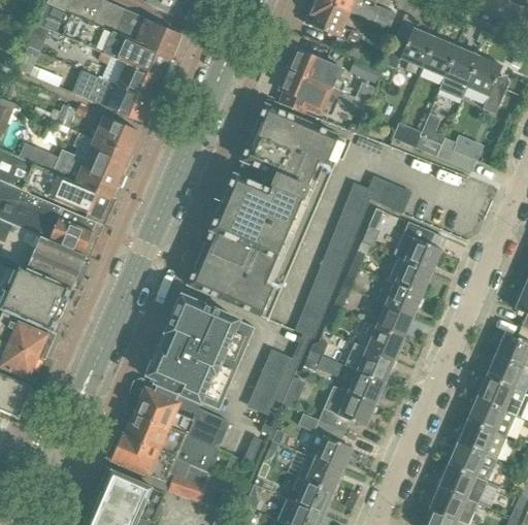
[(46,0),(46,1),(172,56),(180,35),(144,20),(146,18),(106,0),(46,0)]
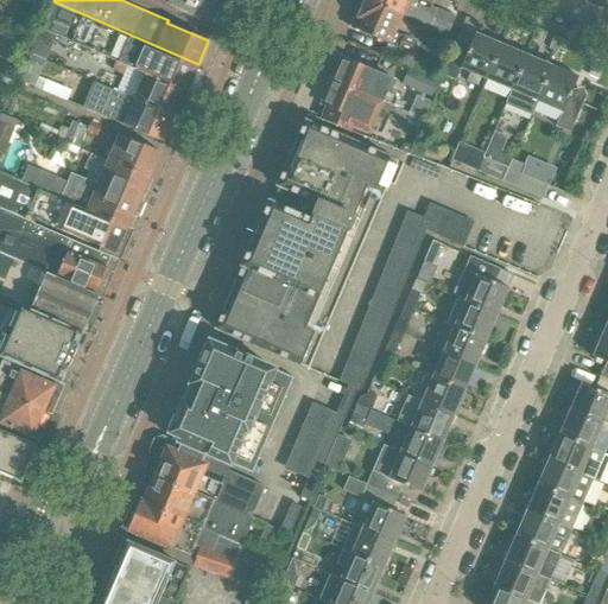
[(176,6),(197,14),(198,12),(210,17),(216,4),(222,6),(225,0),(164,0),(164,1),(176,6)]
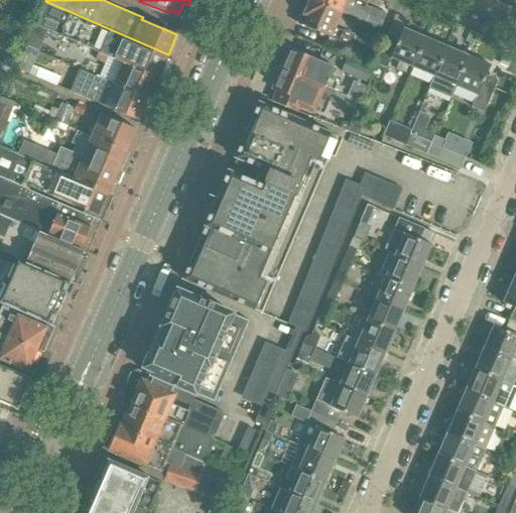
[(304,0),(296,20),(349,42),(353,33),(334,25),(341,10),(316,0),(304,0)]
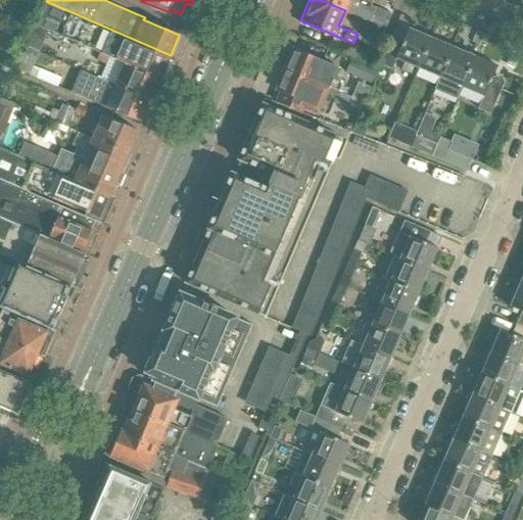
[(321,0),(345,10),(369,20),(375,5),(371,3),(372,0),(321,0)]
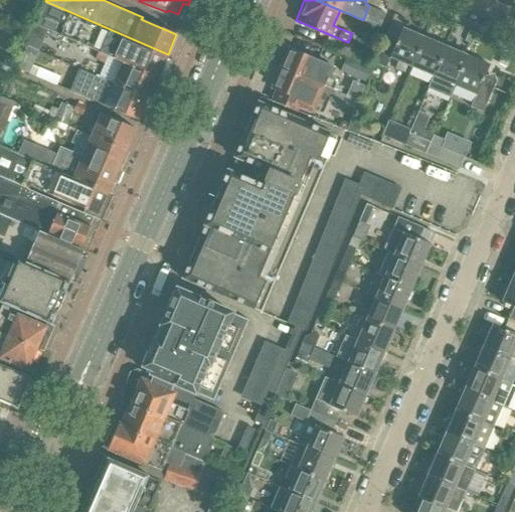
[(45,1),(36,22),(99,49),(98,50),(159,76),(168,54),(45,1)]
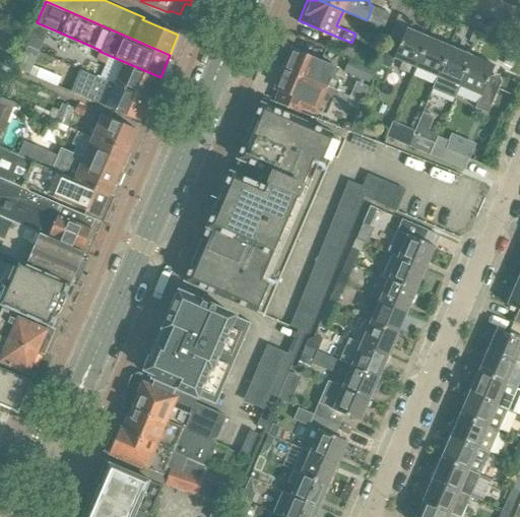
[(368,19),(383,26),(389,12),(374,5),(368,19)]
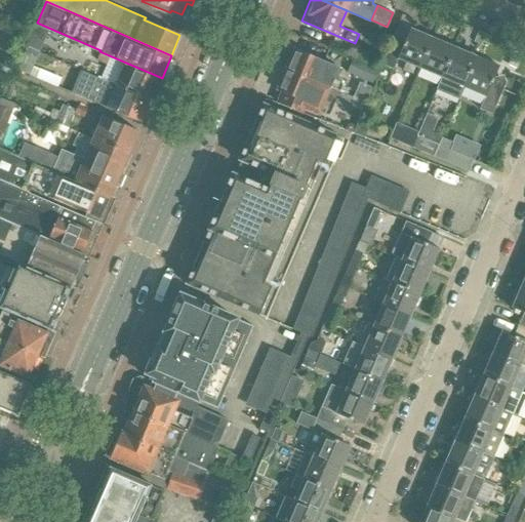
[(24,43),(28,45),(39,50),(48,29),(33,22),(24,43)]
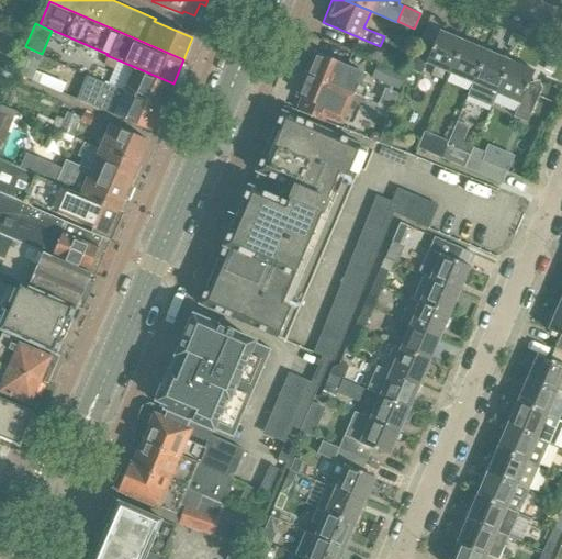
[(405,75),(402,84),(414,88),(420,73),(425,62),(434,65),(430,73),(441,77),(445,69),(449,71),(463,40),(439,29),(434,42),(422,36),(408,67),(406,75),(405,75)]
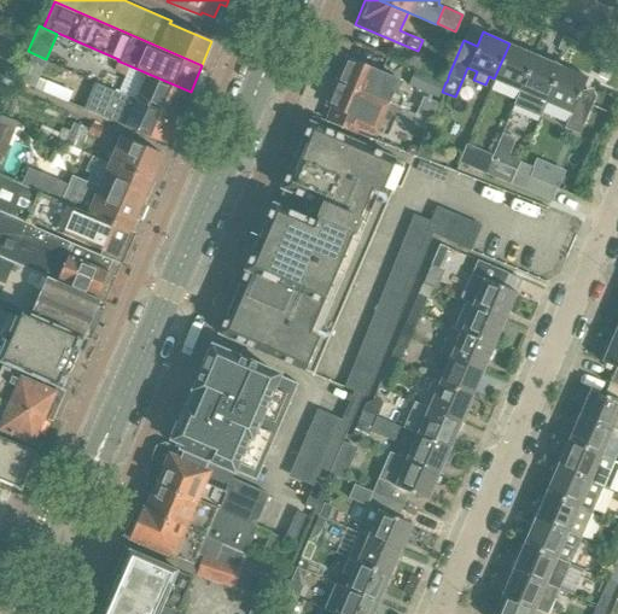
[(509,44),(494,79),(519,89),(520,89),(535,54),(509,44)]
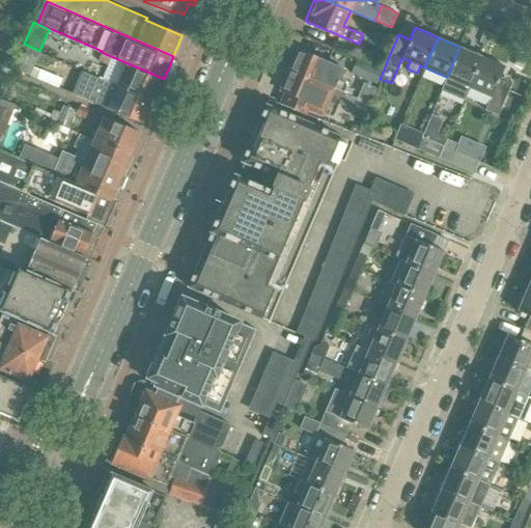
[(28,46),(18,68),(30,74),(39,51),(28,46)]
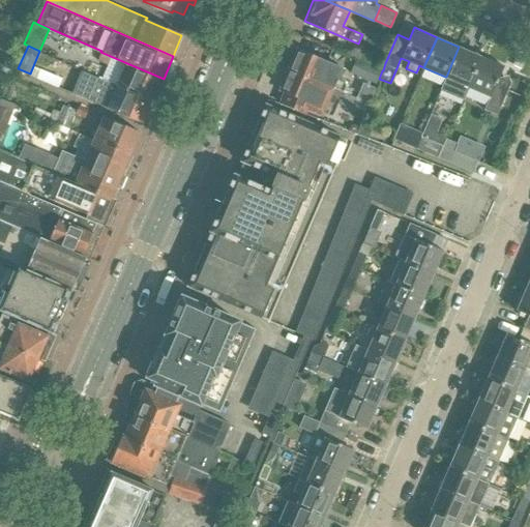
[(445,77),(440,88),(463,97),(468,86),(480,56),(459,47),(446,77),(445,77)]
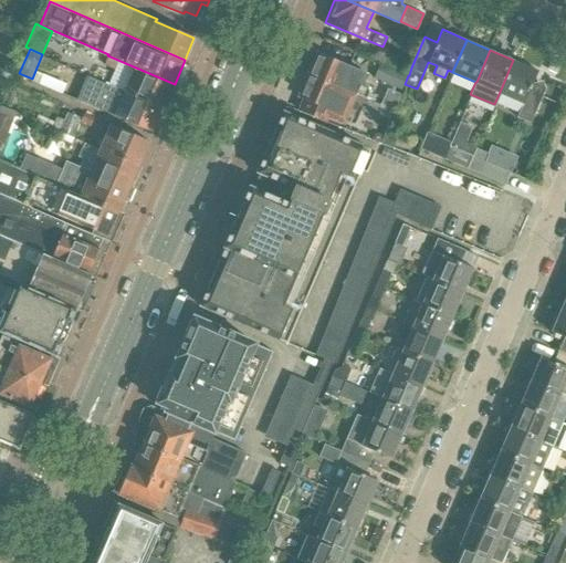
[(317,51),(308,73),(317,76),(365,97),(370,85),(374,76),(374,75),(348,64),(317,51)]
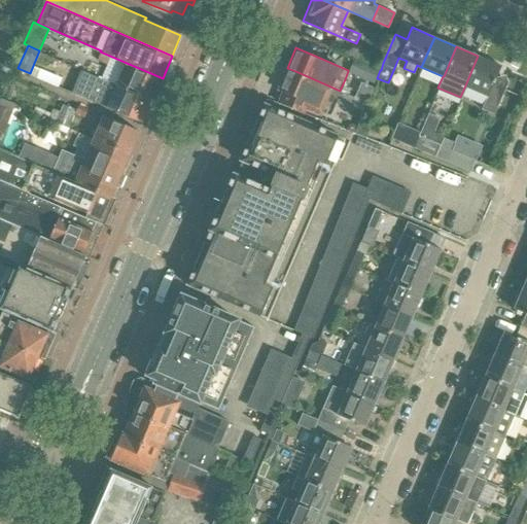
[(100,51),(97,58),(107,63),(101,76),(153,99),(160,84),(163,78),(100,51)]
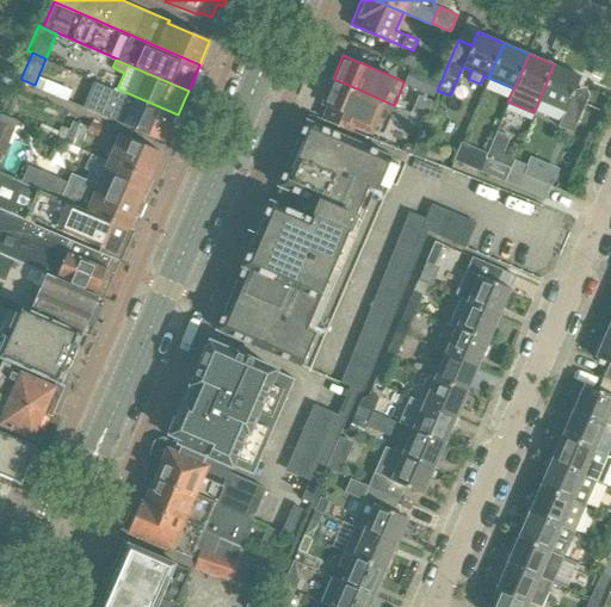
[(554,64),(539,99),(565,110),(559,124),(574,130),(590,94),(575,87),(580,75),(554,64)]
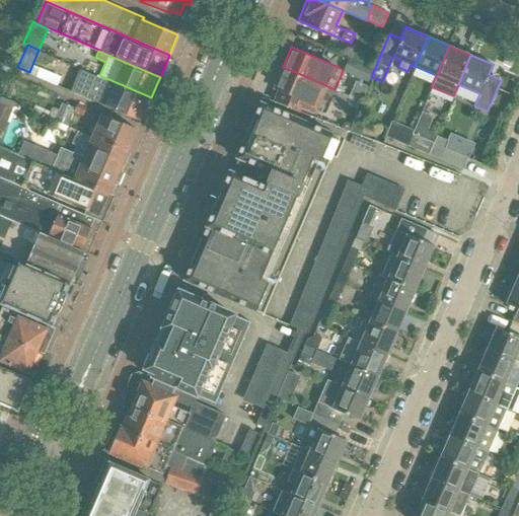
[(343,69),(343,70),(369,80),(370,76),(371,77),(374,69),(347,59),(343,69)]
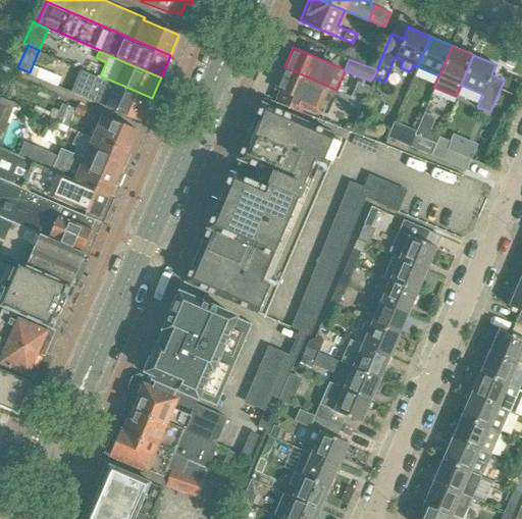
[(284,67),(275,88),(280,90),(278,95),(303,105),(318,111),(324,96),(332,100),(332,99),(347,106),(358,110),(362,100),(351,96),(336,90),(293,70),(284,67)]
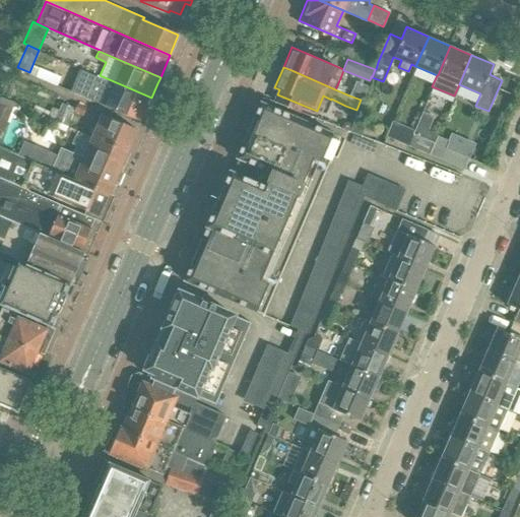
[(81,68),(72,90),(106,104),(142,119),(151,98),(100,75),(100,76),(81,68)]
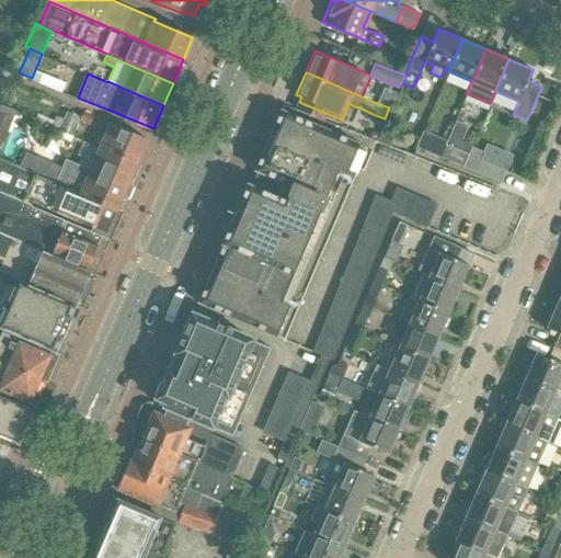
[(0,103),(0,102),(0,131),(7,134),(9,129),(16,110),(0,103)]
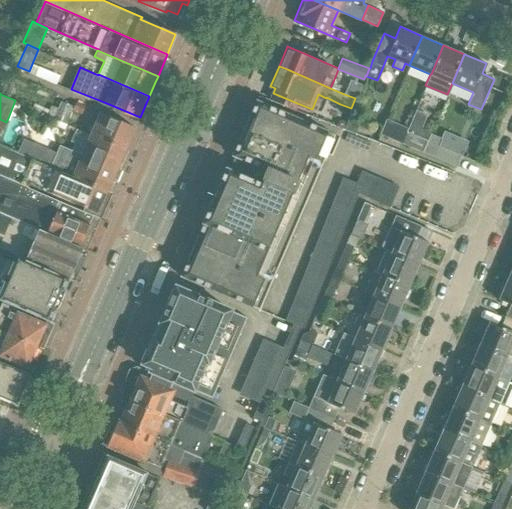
[(47,114),(55,117),(67,123),(73,108),(82,112),(85,104),(75,100),(74,104),(62,99),(59,107),(51,104),(47,114)]
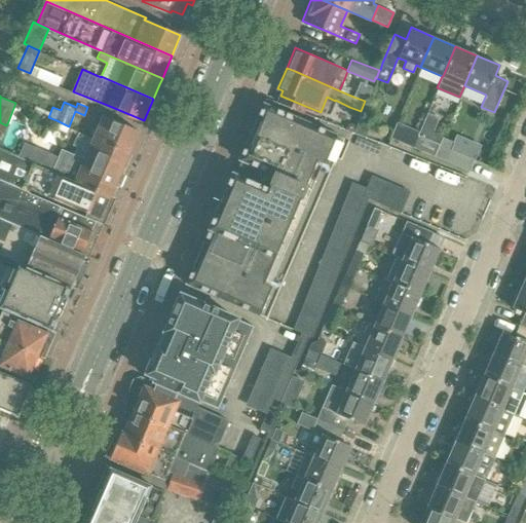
[(193,267),(192,269),(187,282),(267,316),(344,137),(264,102),(258,117),(257,116),(246,143),(247,143),(240,158),(243,159),(237,174),(233,172),(226,187),(225,186),(214,212),(215,213),(209,227),(210,228),(204,240),(203,240),(192,266),(193,267)]
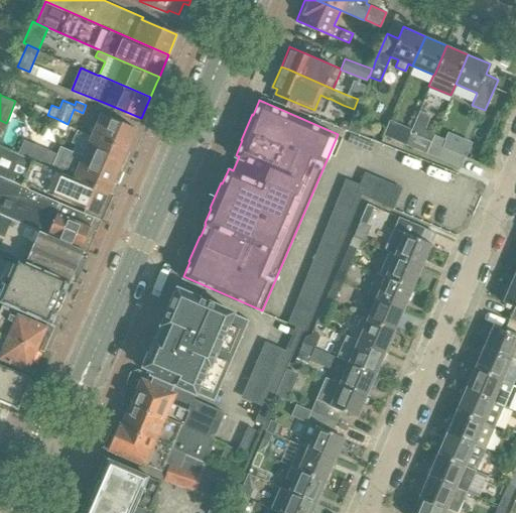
[(102,111),(92,134),(127,150),(137,127),(102,111)]
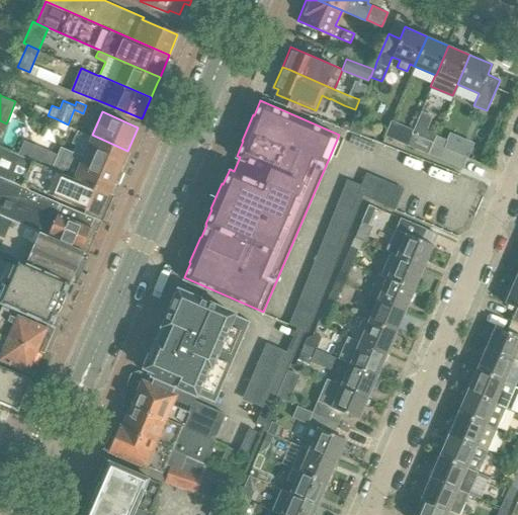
[(68,124),(56,118),(54,123),(66,129),(68,124)]
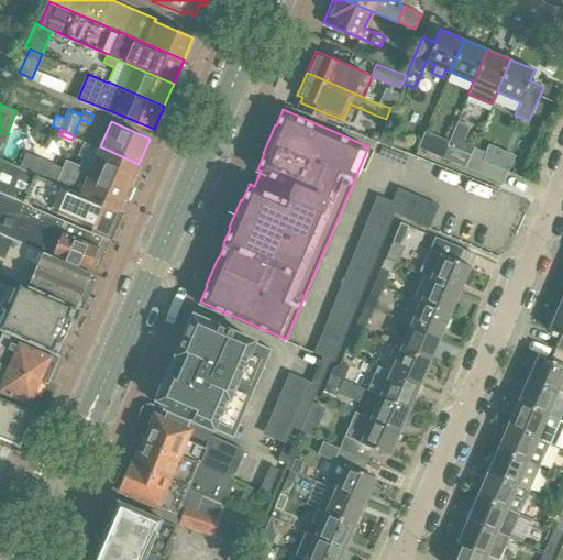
[(449,139),(424,129),(418,145),(442,156),(448,144),(446,144),(449,139)]
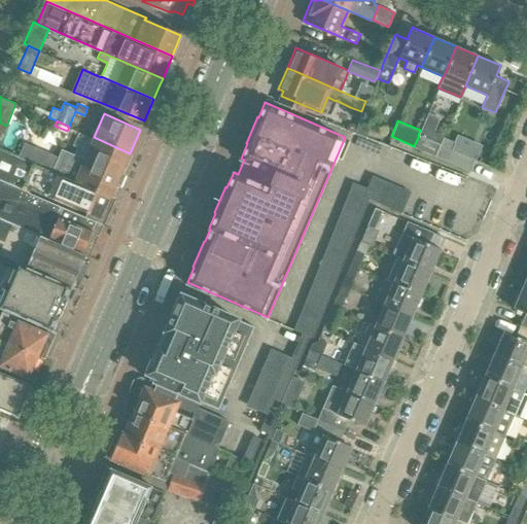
[(82,132),(74,153),(85,158),(84,160),(119,176),(130,153),(94,137),(82,132)]
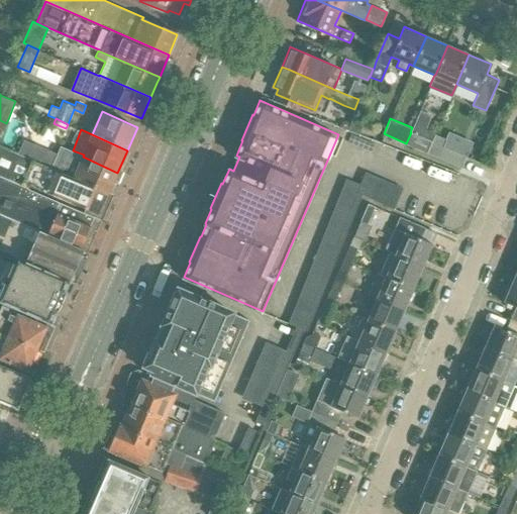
[(411,132),(406,143),(427,152),(431,141),(411,132)]
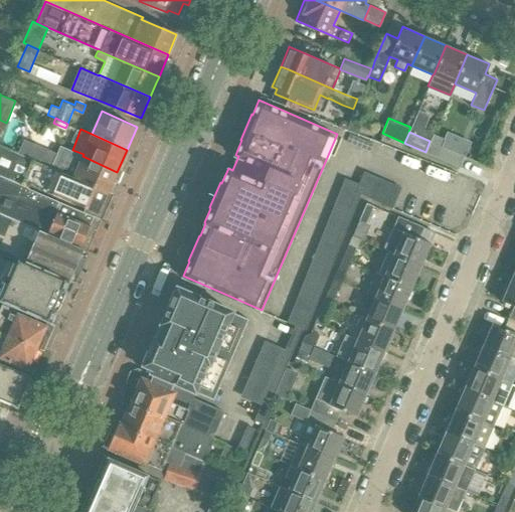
[(430,141),(425,152),(459,166),(464,155),(442,146),(445,138),(434,133),(431,141),(430,141)]
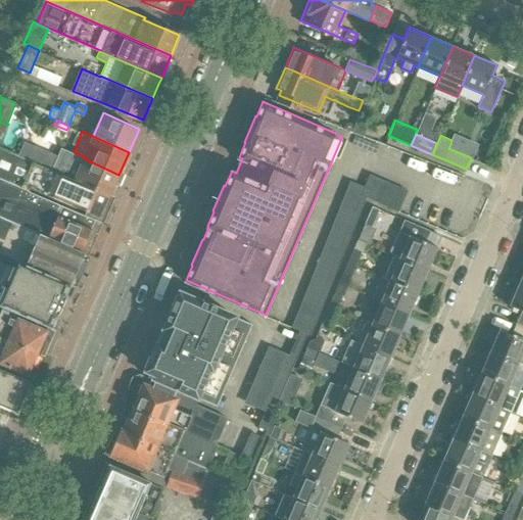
[(0,145),(0,178),(30,191),(33,185),(42,188),(41,190),(86,209),(100,216),(109,195),(51,169),(51,170),(40,164),(40,163),(0,145)]
